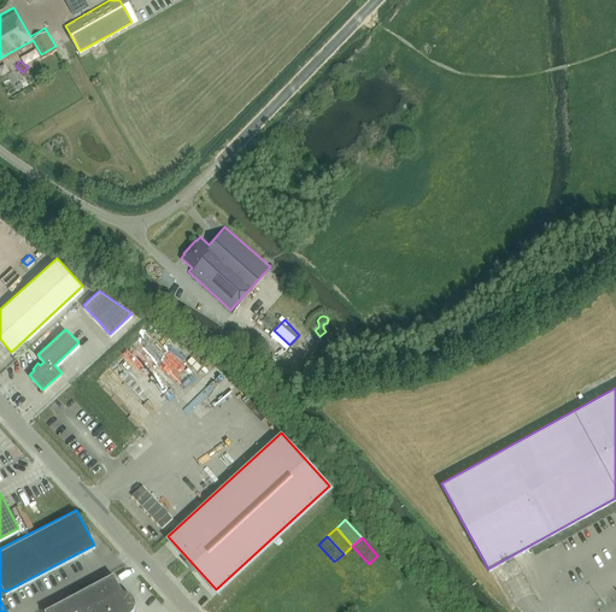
[(318,545),(310,552),(326,570),(334,562),(318,545)]
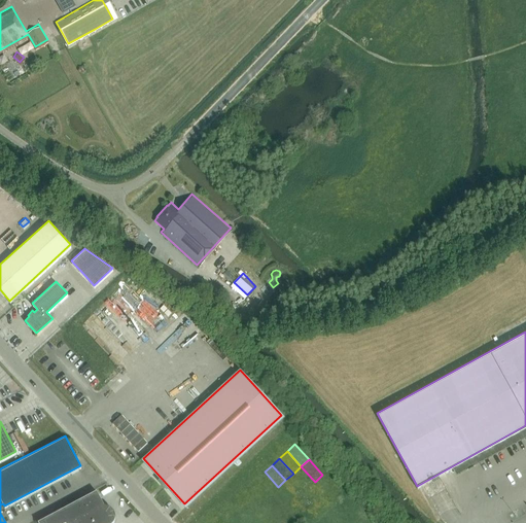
[(301,466),(293,474),(307,488),(315,482),(301,466)]
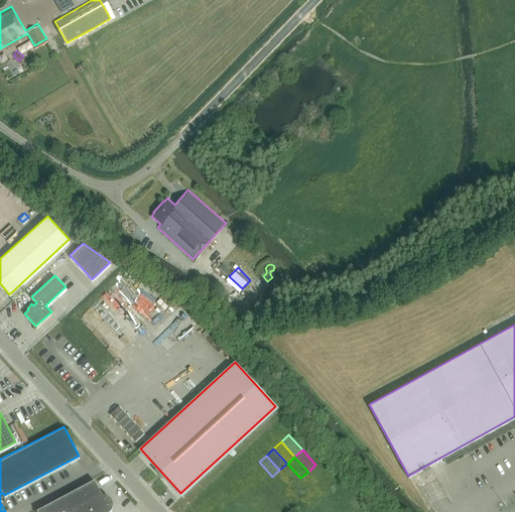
[(259,462),(251,469),(265,484),(272,477),(259,462)]
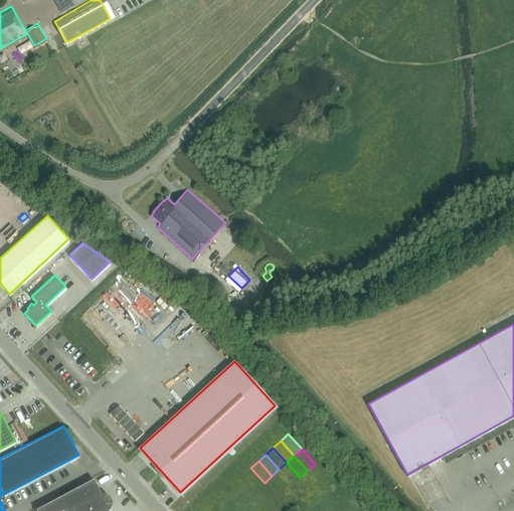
[(287,463),(279,469),(293,484),(300,477),(287,463)]
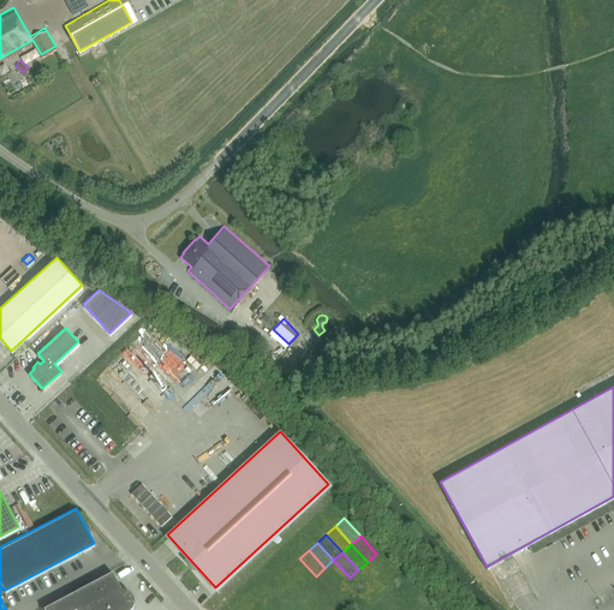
[(299,558),(291,567),(307,585),(316,576),(299,558)]
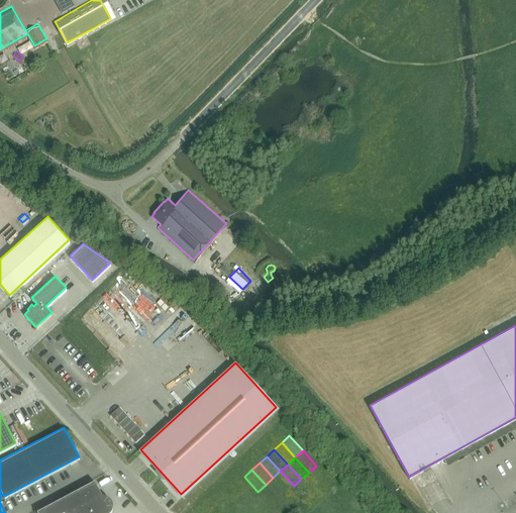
[(280,471),(273,478),(287,493),(294,486),(280,471)]
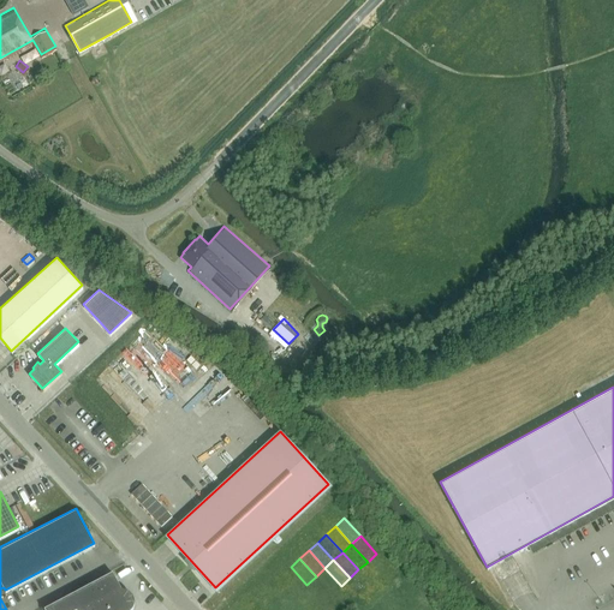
[(291,567),(281,575),(298,592),(307,585),(291,567)]
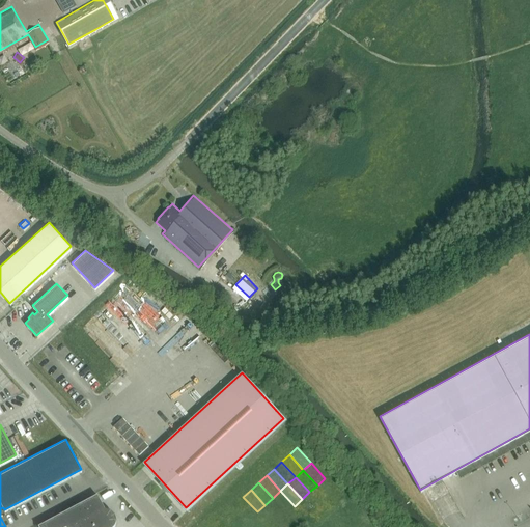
[(280,491),(273,498),(286,514),(295,506),(280,491)]
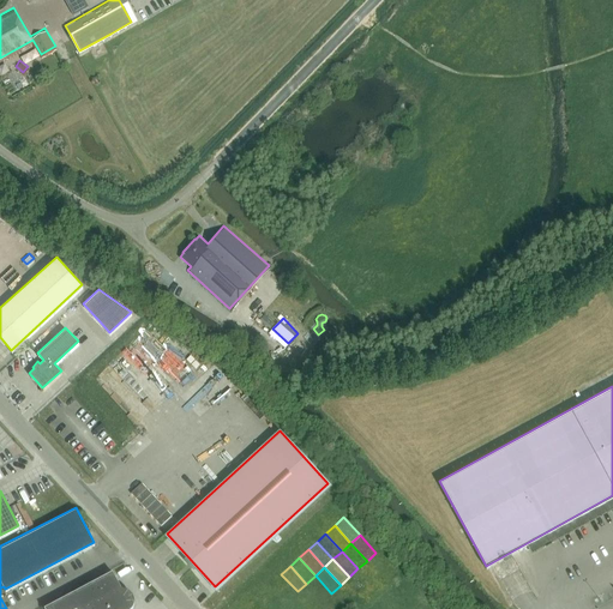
[(112,570),(43,606),(44,608),(127,608),(131,607),(133,602),(133,597),(132,594),(128,590),(125,588),(120,586),(112,570)]
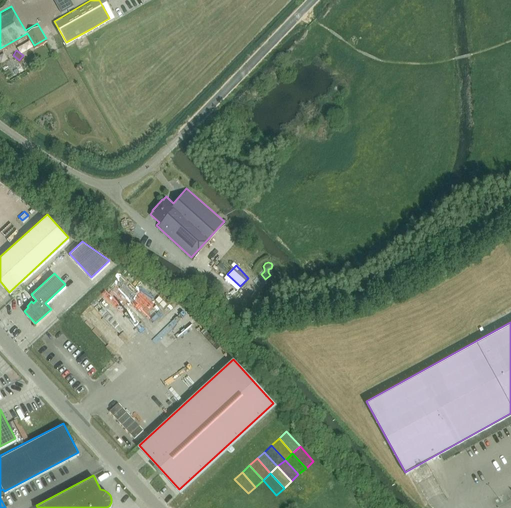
[(234,479),(227,485),(241,500),(248,493),(234,479)]
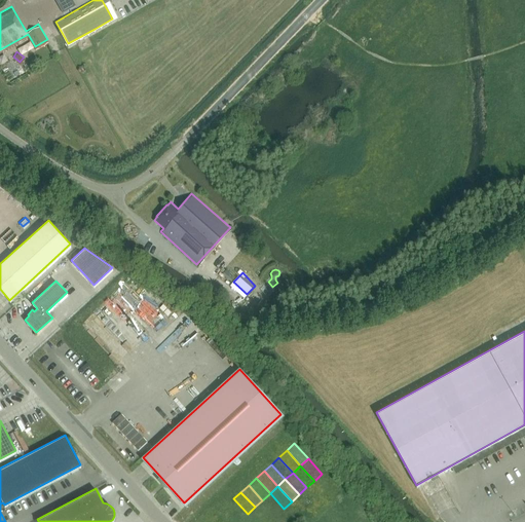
[(270,493),(262,500),(276,515),(284,509),(270,493)]
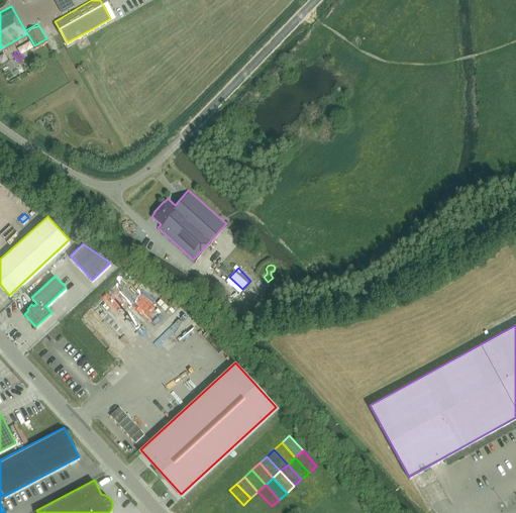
[(229,490),(222,497),(235,512),(243,505),(229,490)]
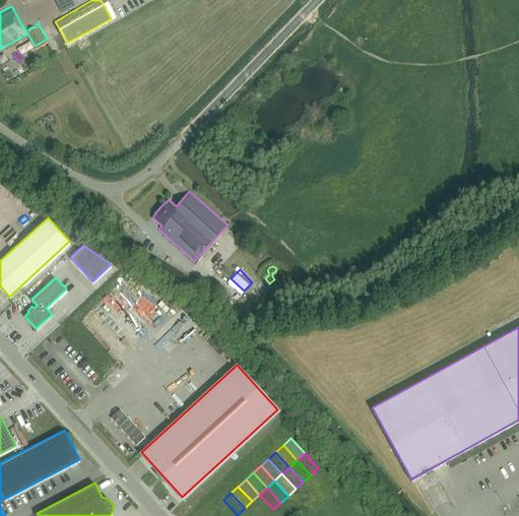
[(259,495),(252,501),(265,515),(273,509),(259,495)]
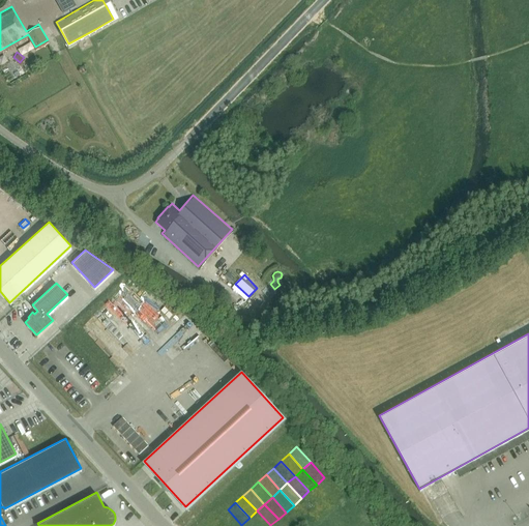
[(228,509),(219,517),(228,525),(239,525),(241,525),(228,509)]
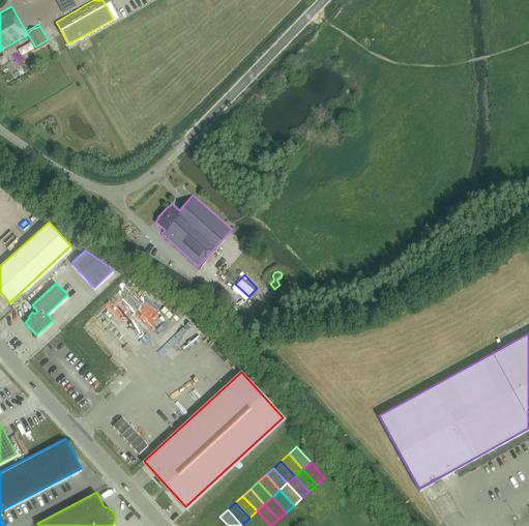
[(270,525),(257,510),(250,518),(256,525),(270,525)]
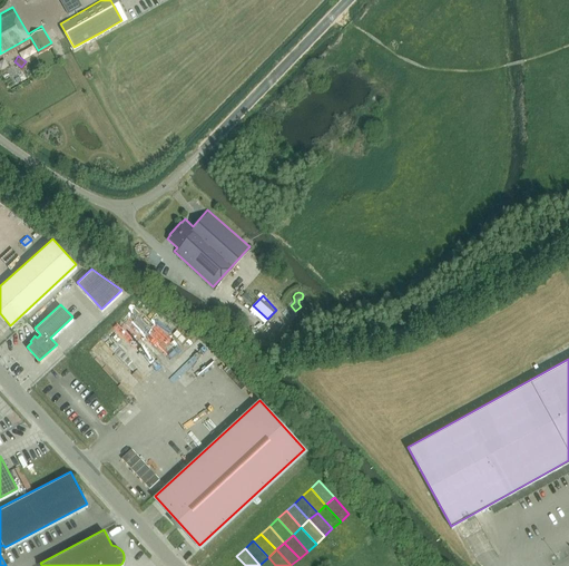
[(378,565),(363,549),(353,558),(360,565),(378,565)]
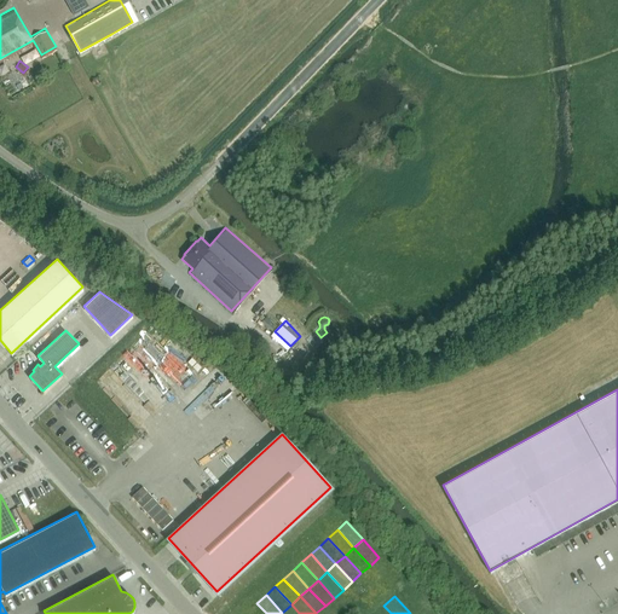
[(266,613),(256,603),(248,610),(250,613),(266,613)]
